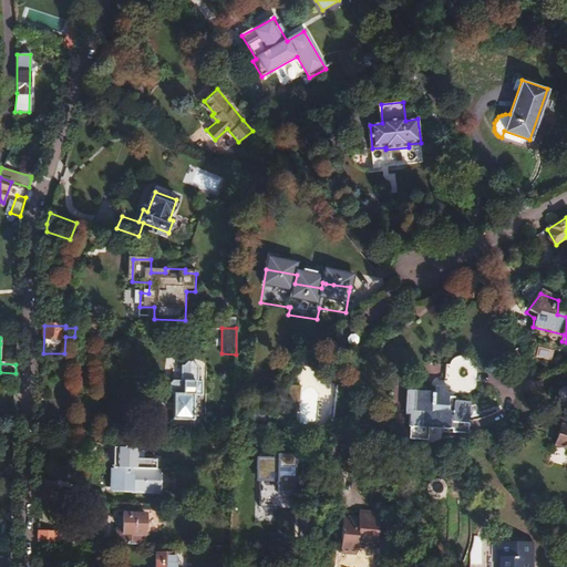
[(167,426),(171,430),(185,430),(185,429),(192,429),(193,394),(200,394),(202,381),(172,380),(167,384),(167,390),(169,393),(172,394),(171,418),(169,418),(167,421),(167,426)]
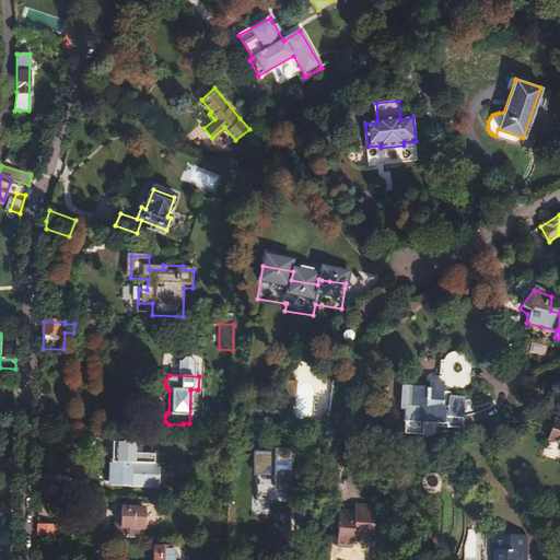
[(444,382),(431,382),(431,387),(423,387),(423,383),(404,383),(403,407),(406,407),(405,422),(407,422),(406,434),(424,435),(426,423),(448,426),(448,429),(465,430),(467,398),(445,397),(445,388),(444,388),(444,382)]
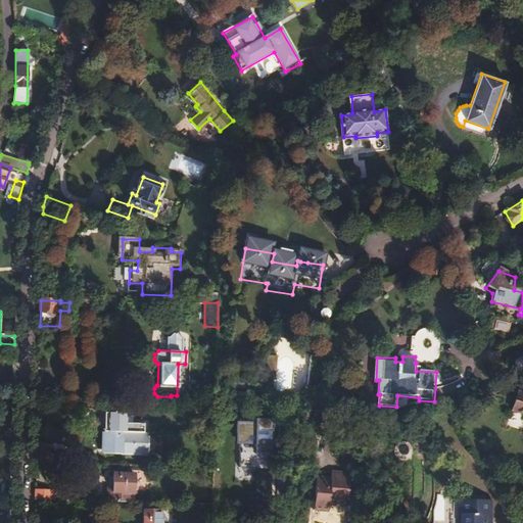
[(271,362),(262,363),(263,385),(272,385),(271,362)]
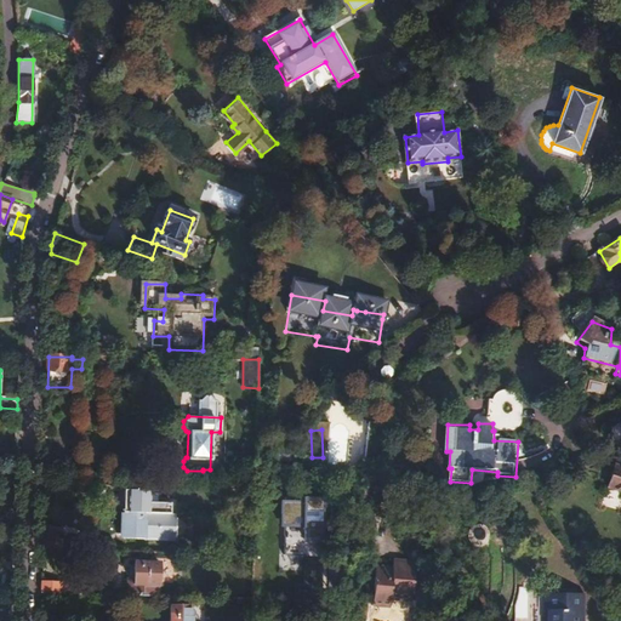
[(620,469),(613,468),(607,490),(620,493),(620,469)]
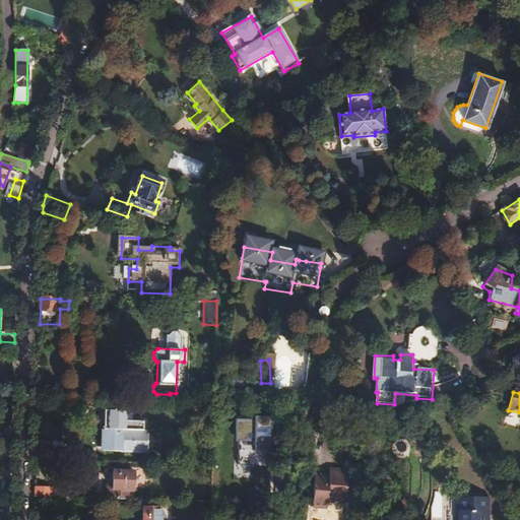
[(188,409),(197,409),(197,400),(200,401),(200,397),(188,396),(188,409)]
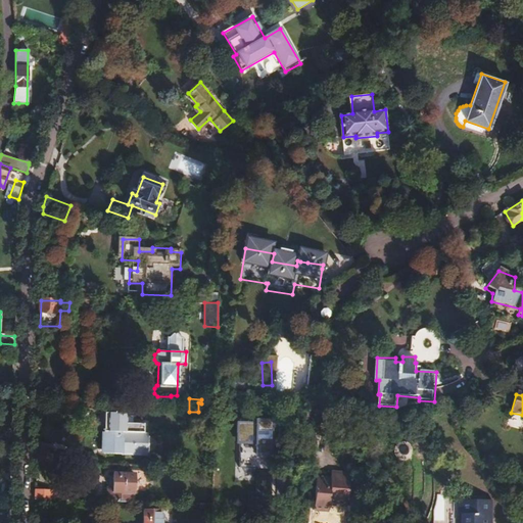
[(104,413),(104,431),(144,432),(144,423),(126,423),(126,413),(104,413)]
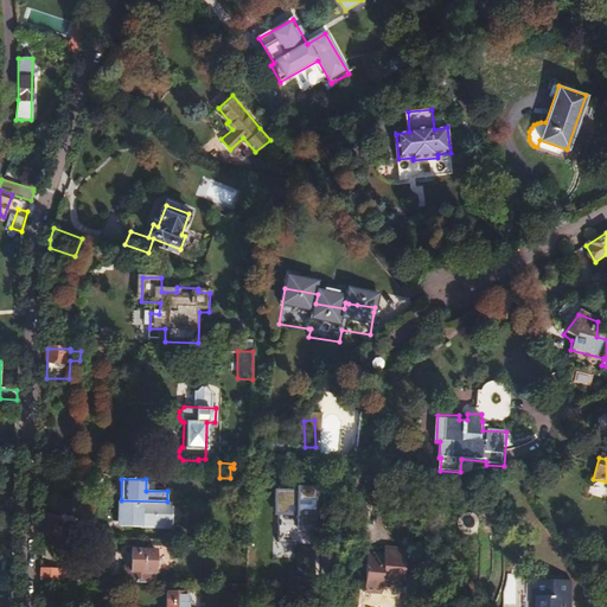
[(217,493),(236,494),(237,485),(217,484),(217,493)]
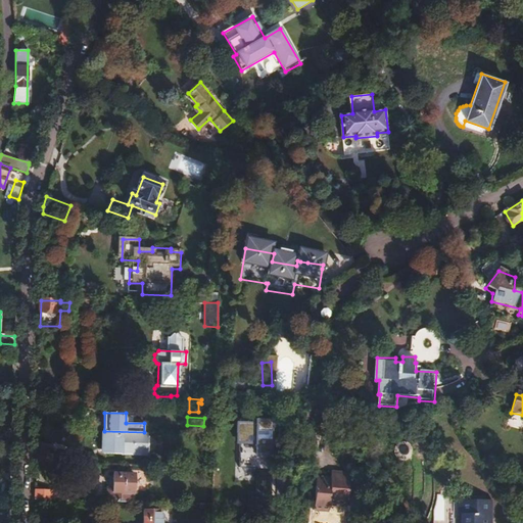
[(0,433),(11,434),(12,421),(0,420),(0,433)]
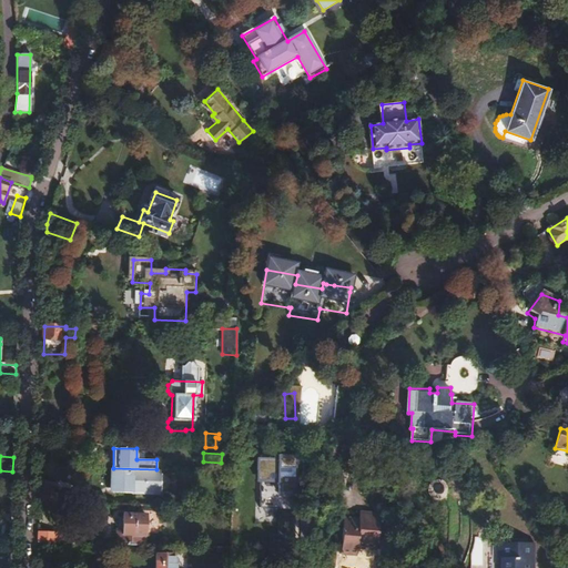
[(273,460),(260,459),(257,513),(276,513),(276,499),(287,500),(287,501),(293,501),(294,486),(302,487),(303,465),(295,465),(295,460),(276,460),(276,465),(272,465),(273,460)]
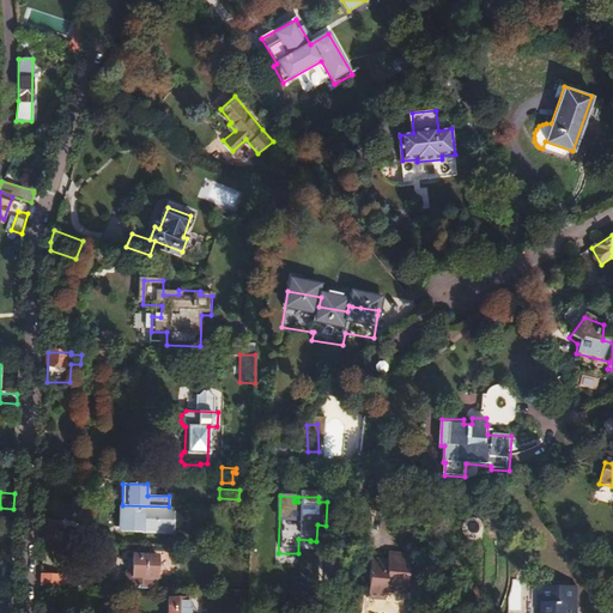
[(174,533),(174,507),(169,507),(122,505),(122,532),(174,533)]
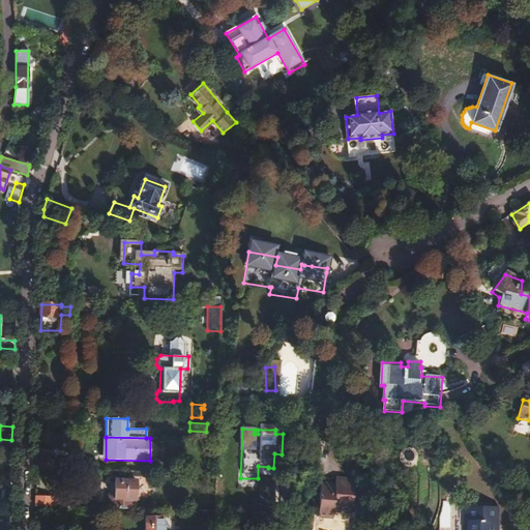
[(37,471),(52,471),(52,461),(37,461),(37,471)]
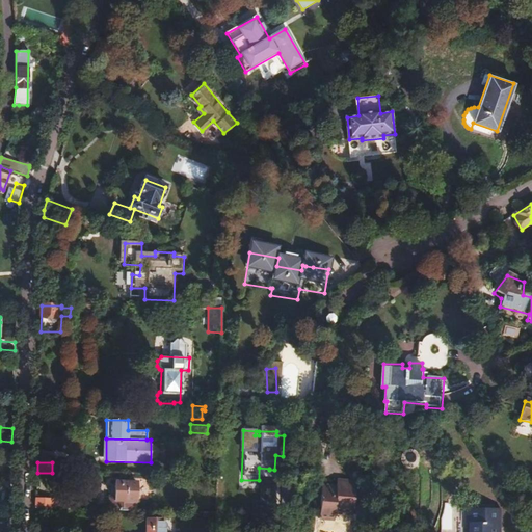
[(106,510),(133,511),(134,482),(112,481),(112,498),(106,498),(106,510)]
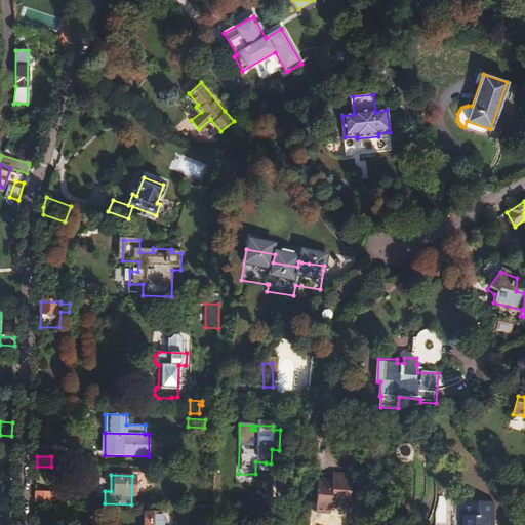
[(355,475),(344,475),(344,481),(335,481),(320,479),(318,513),(334,514),(335,507),(353,508),(355,475)]
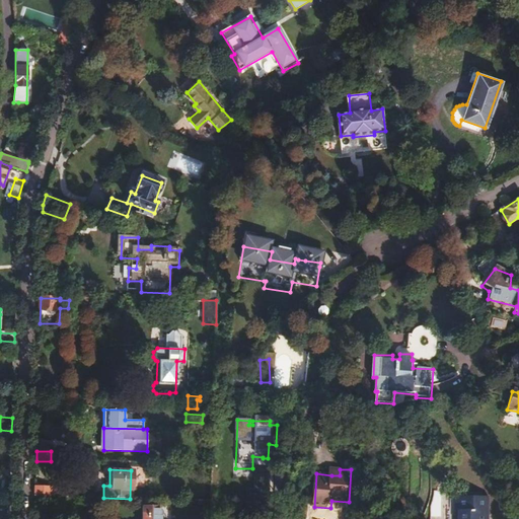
[(35,497),(53,497),(53,493),(50,493),(50,488),(35,487),(35,497)]
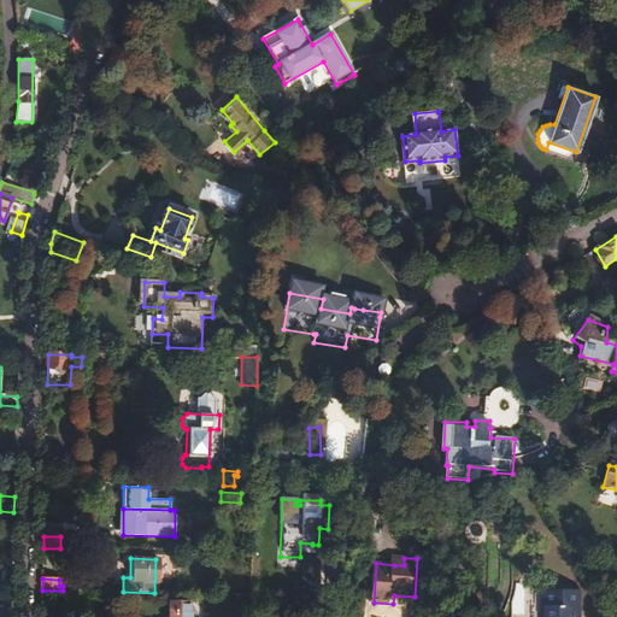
[(575,616),(576,610),(580,610),(582,610),(582,609),(575,609),(575,594),(582,594),(582,593),(545,592),(545,609),(546,609),(546,616),(575,616)]
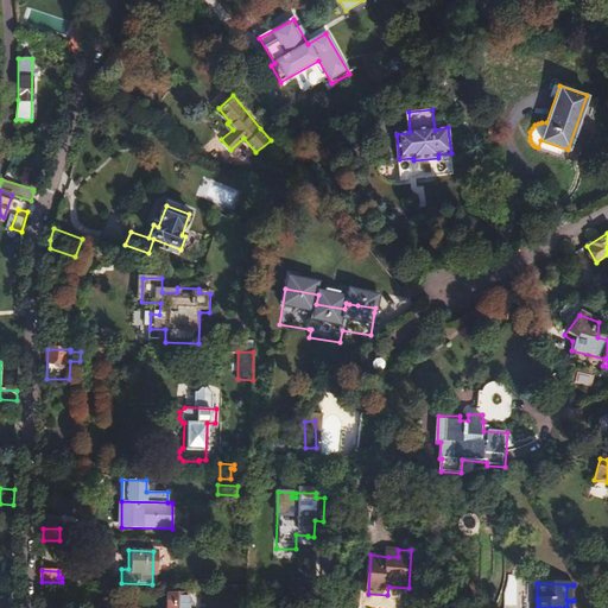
[(0,603),(11,605),(12,589),(0,588),(0,603)]
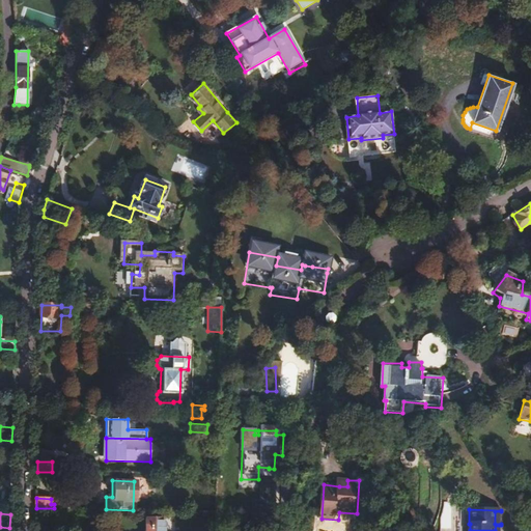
[(162,530),(163,528),(161,527),(161,519),(143,518),(142,530),(162,530)]
